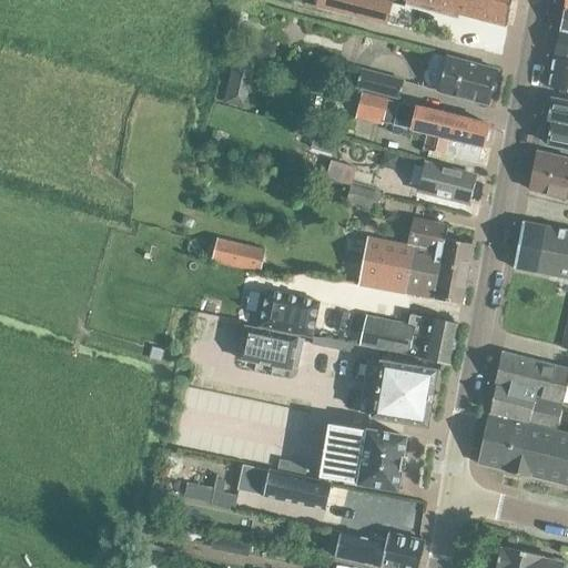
[(335,0),(333,10),(333,11),(348,14),(366,20),(372,0),(335,0)]
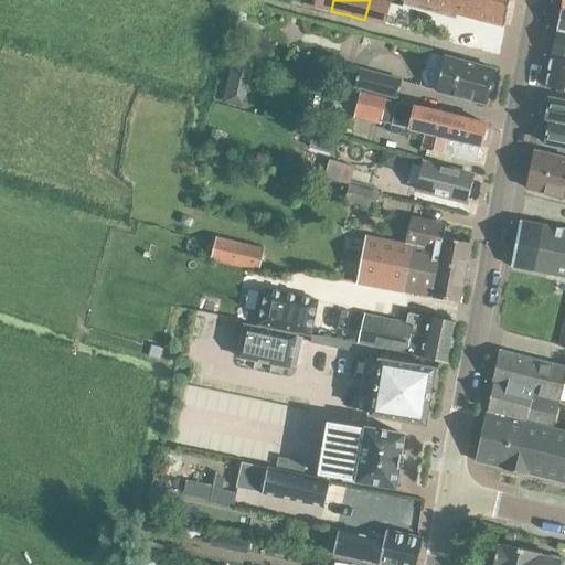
[(404,0),(504,27),(509,0),(404,0)]
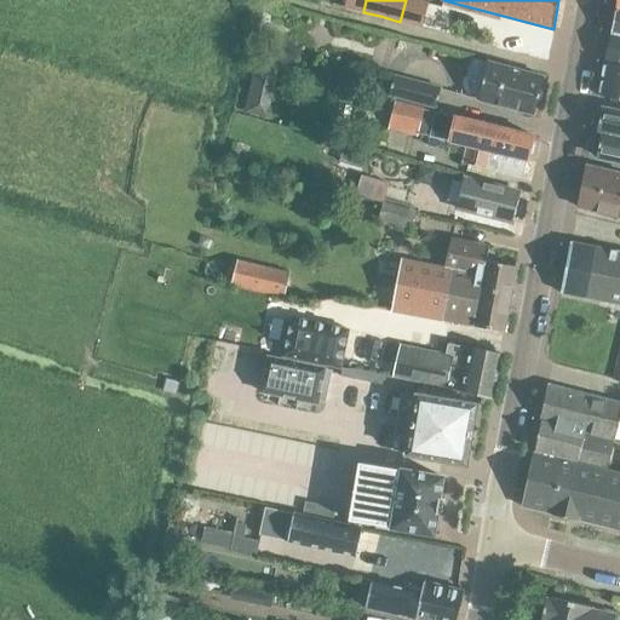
[(619,33),(612,32),(606,62),(619,65),(619,33)]
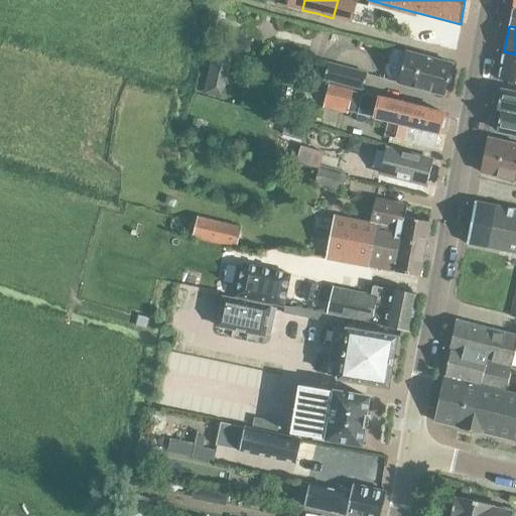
[(515,54),(504,51),(498,79),(515,83),(515,54)]
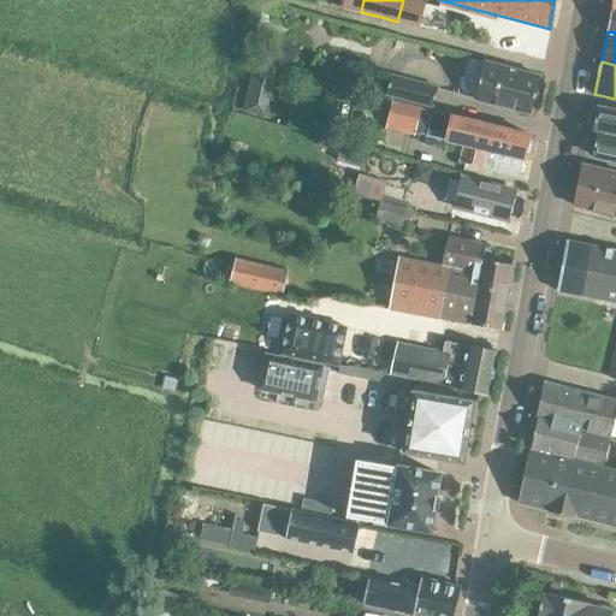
[(254,63),(247,90),(267,95),(273,67),(254,63)]
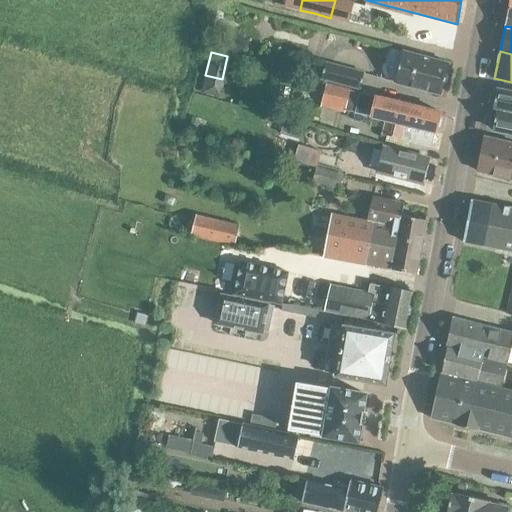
[(395,82),(441,94),(449,64),(403,52),(395,82)]
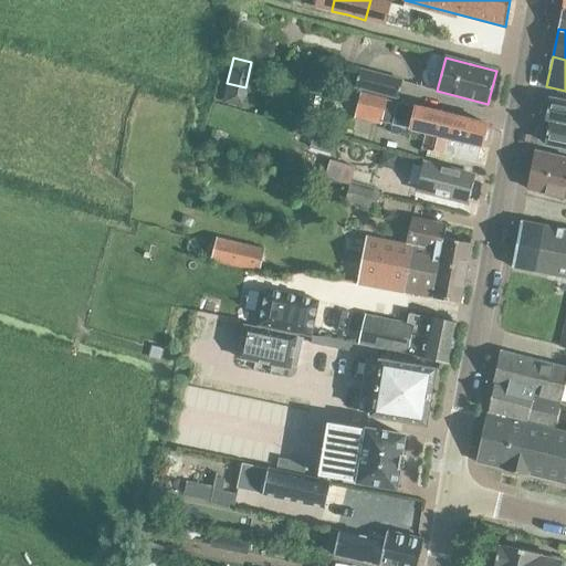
[(360,70),(356,86),(398,97),(402,81),(360,70)]
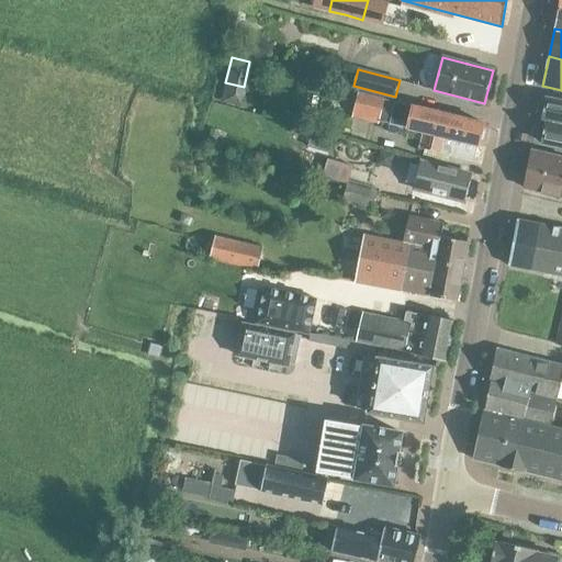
[(454,139),(480,145),(481,141),(483,138),(485,131),(483,127),(484,123),(385,99),(361,92),(356,114),(380,121),(424,132),(420,147),(451,155),(454,139)]
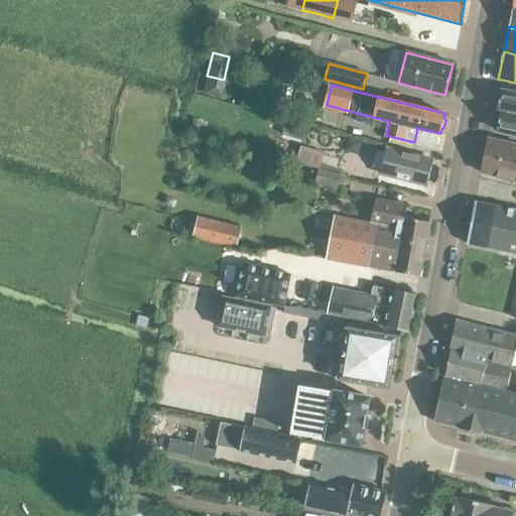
[(515,93),(501,90),(497,109),(515,113),(515,93)]
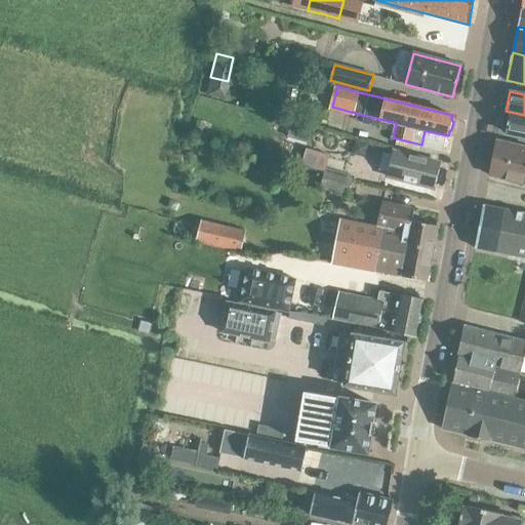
[(524,115),(506,111),(506,113),(510,114),(506,132),(524,136),(524,115)]
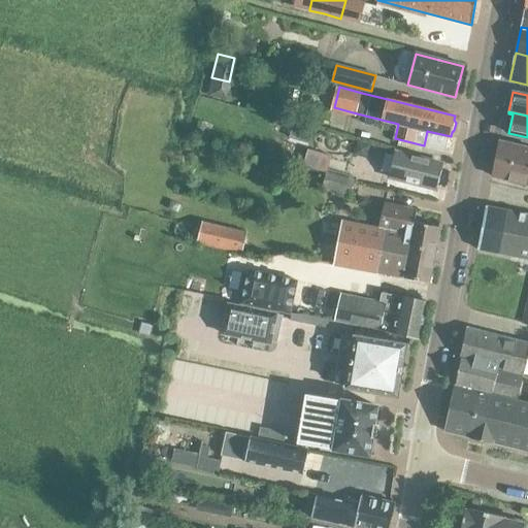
[(198,122),(196,130),(203,132),(205,125),(198,122)]
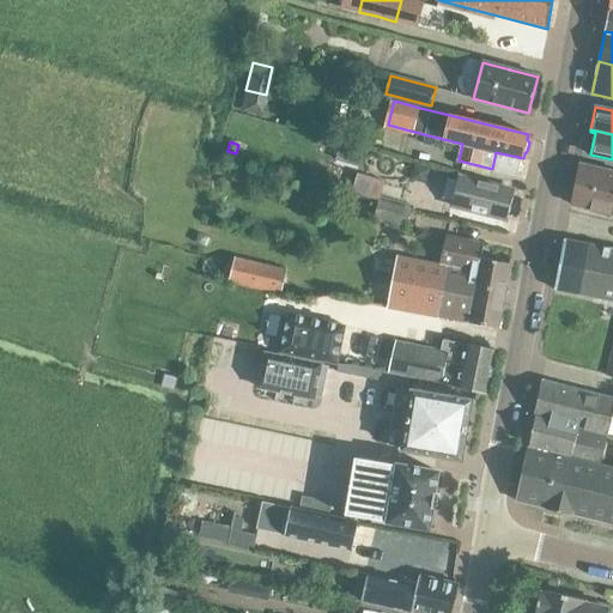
[(572,205),(610,214),(612,199),(612,171),(580,164),(572,205)]
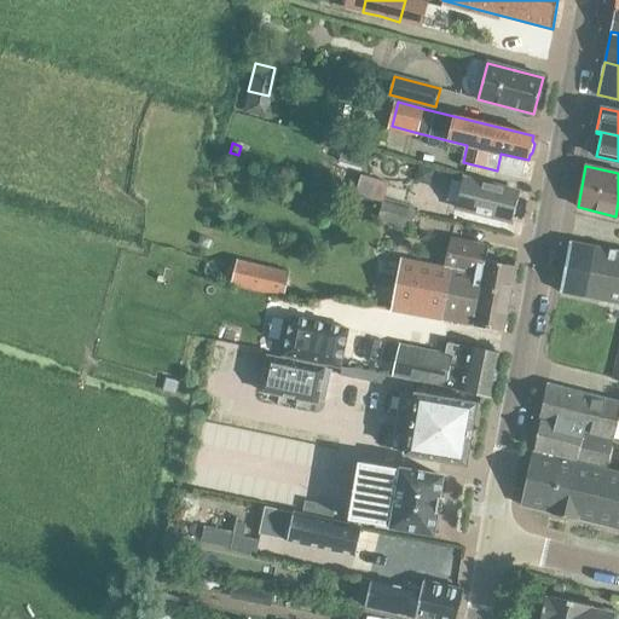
[(362,174),(357,194),(383,202),(389,183),(362,174)]
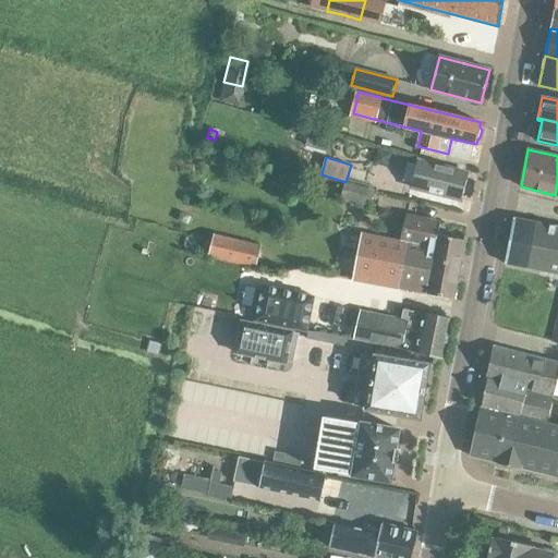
[(403,180),(412,182),(411,187),(462,199),(469,173),(417,160),(416,166),(408,164),(403,180)]
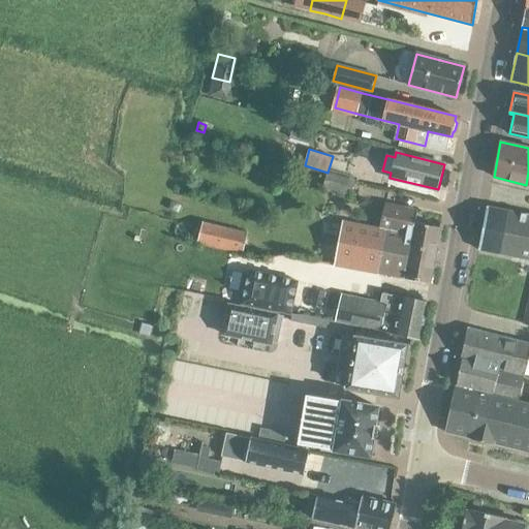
[(327,173),(323,187),(351,195),(354,181),(327,173)]
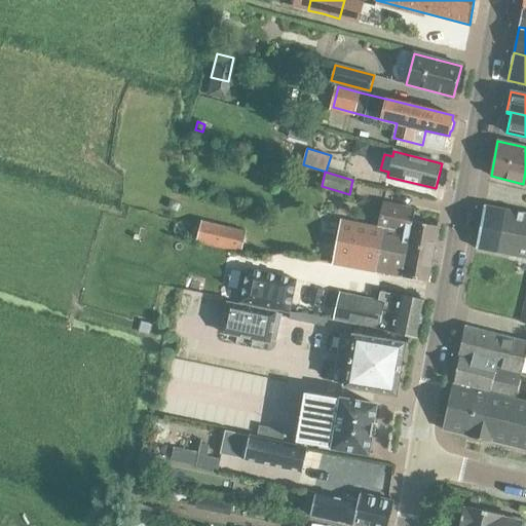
[(382,241),(408,246),(433,251),(438,226),(413,222),(415,210),(382,202),(378,222),(378,227),(385,228),(382,241)]
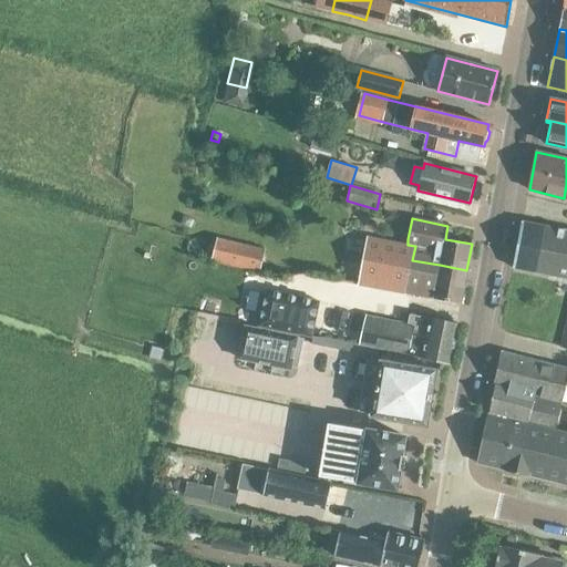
[(513,268),(566,278),(566,229),(522,222),(513,268)]
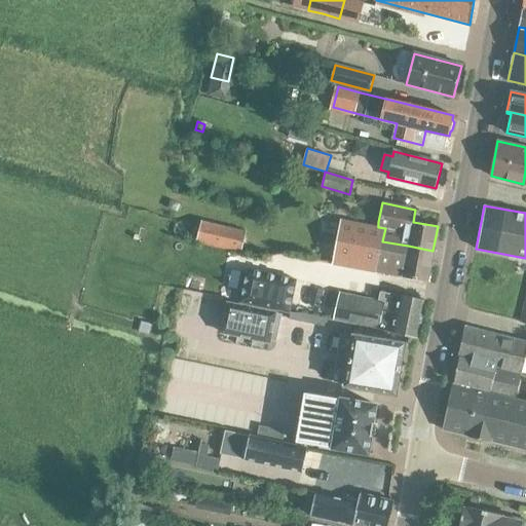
[(382,241),(385,228),(378,227),(377,227),(340,221),(333,263),(377,271),(382,241)]
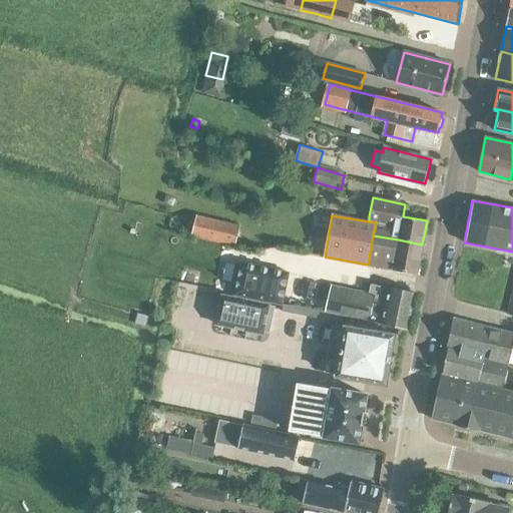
[(191,237),(234,247),(239,227),(195,217),(191,237)]
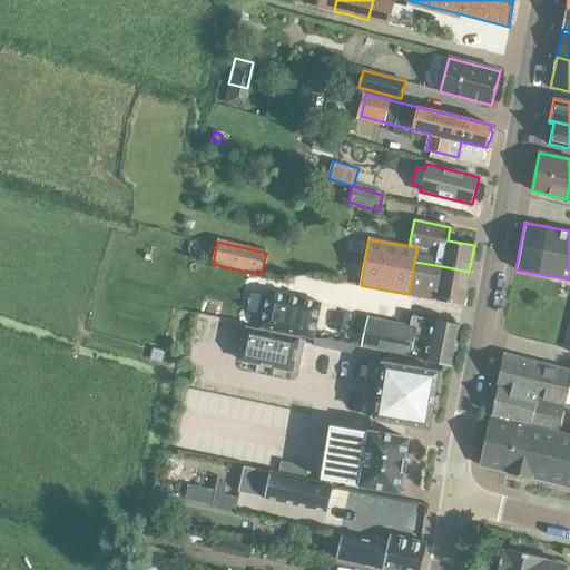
[(409,294),(435,300),(442,266),(414,262),(409,294)]
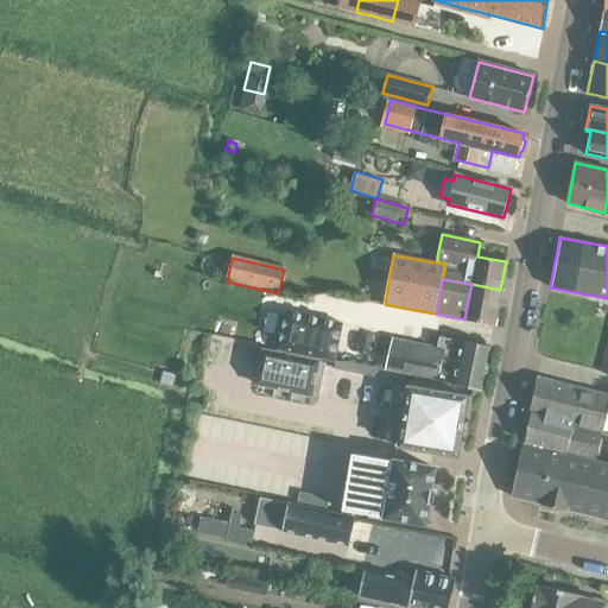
[(472,284),(464,320),(466,320),(494,324),(500,290),(472,284)]
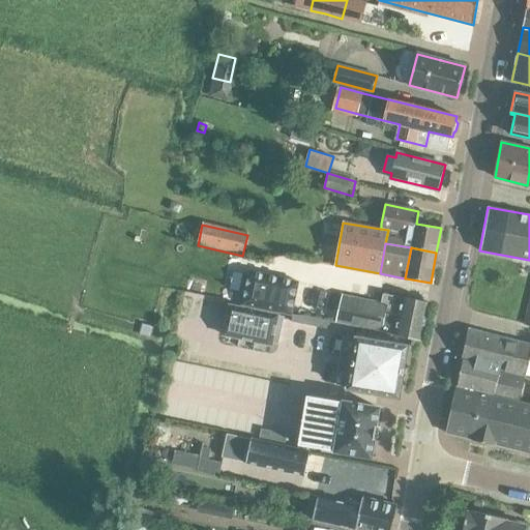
[(242,305),(292,316),(298,283),(248,272),(248,275),(243,274),(239,293),(244,294),(242,305)]
